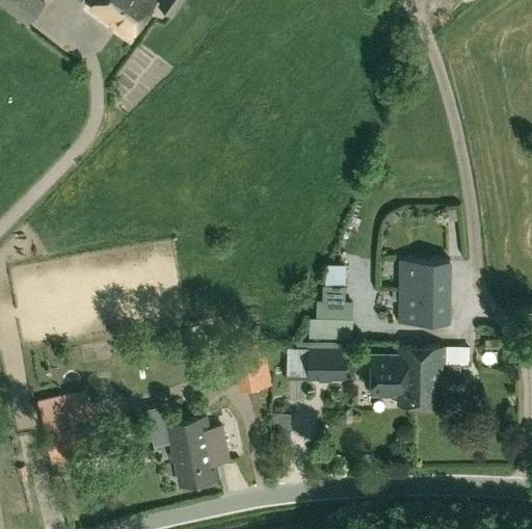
[(46,3),(41,0),(0,0),(0,4),(29,26),(46,3)]
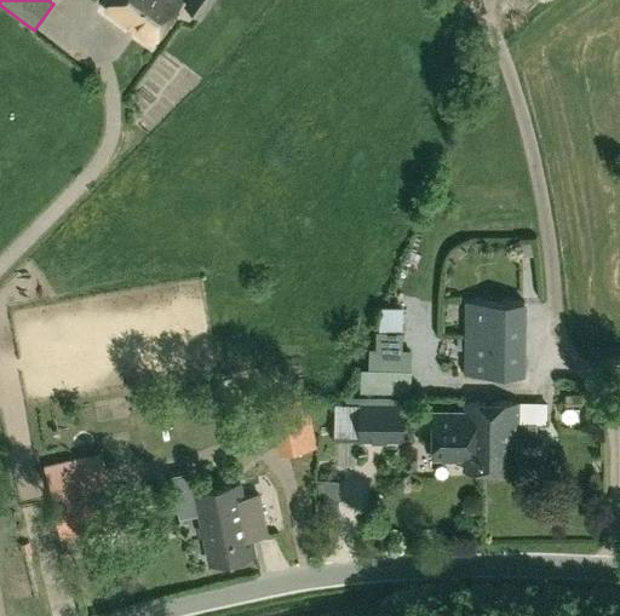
[(116,0),(107,15),(151,46),(181,5),(173,0),(116,0)]
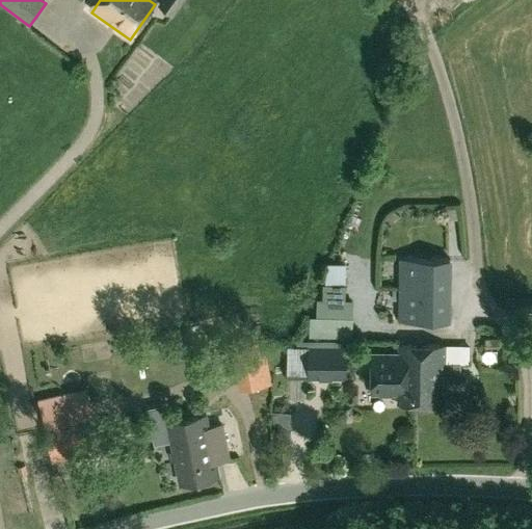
[(164,0),(160,7),(174,18),(186,0),(164,0)]
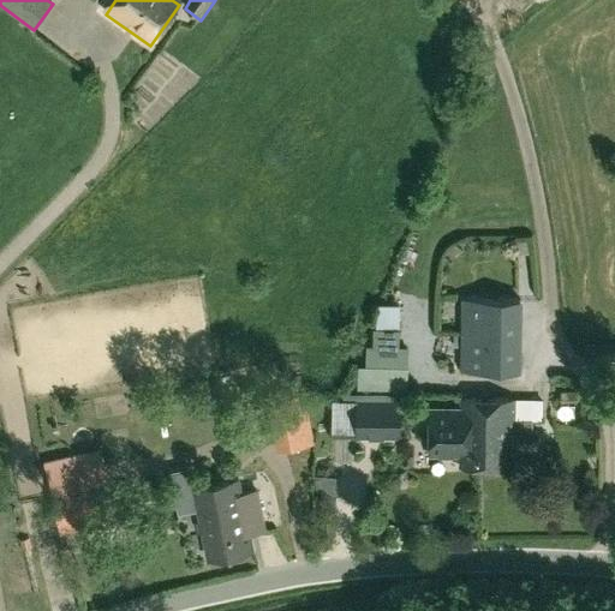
[(521,303),(461,301),(460,375),(520,376),(521,303)]
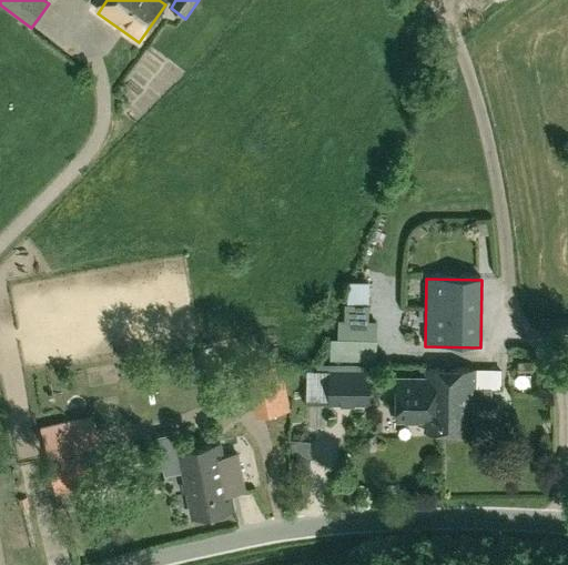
[(330,361),(376,363),(377,343),(331,341),(330,361)]
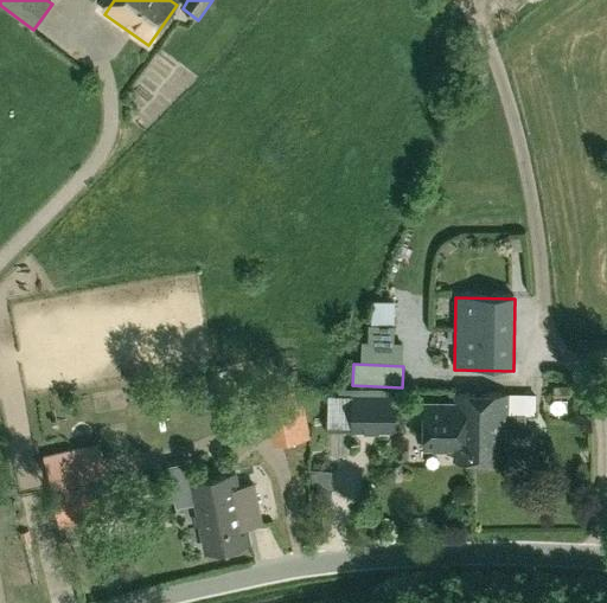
[(311,440),(301,391),(264,397),(274,447),(311,440)]
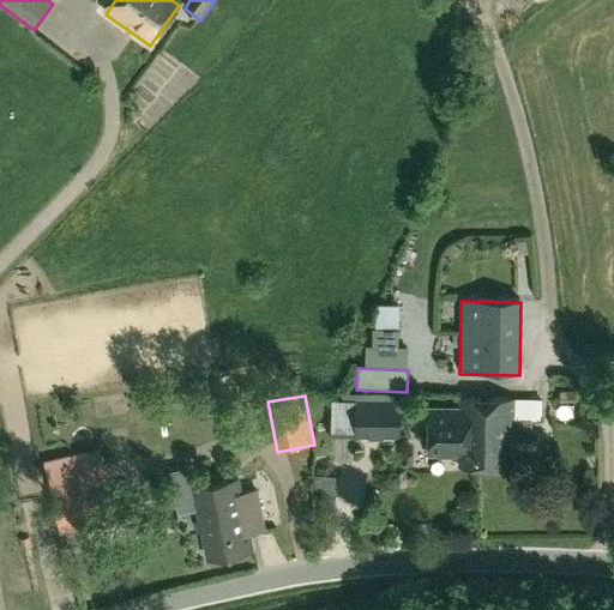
[(326,428),(348,428),(348,398),(327,397),(326,428)]
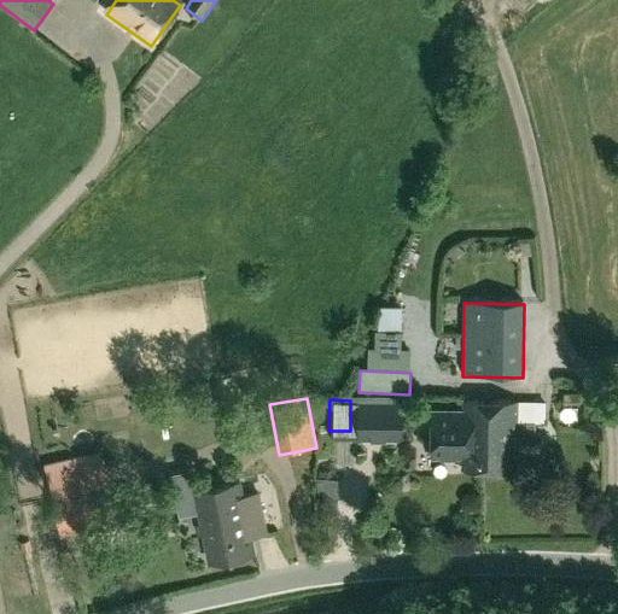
[(462,403),(462,411),(462,414),(431,413),(431,461),(461,462),(461,472),(479,472),(479,438),(474,438),(476,404),(462,403)]
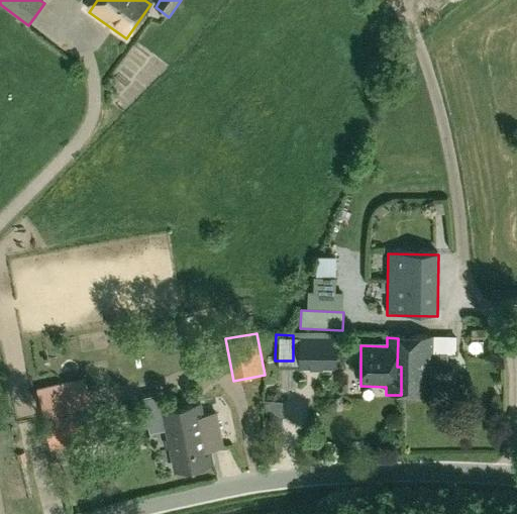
[(401,395),(430,396),(430,384),(435,384),(435,375),(447,375),(448,356),(458,357),(459,340),(430,338),(398,338),(397,367),(401,367),(401,395)]
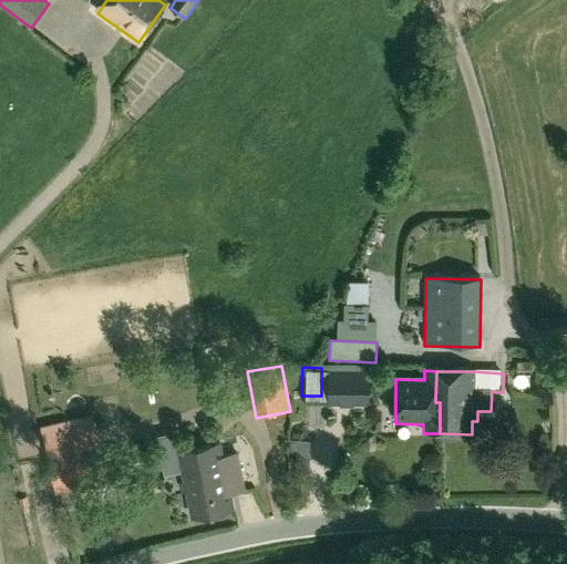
[(370,408),(371,373),(330,372),(329,407),(370,408)]
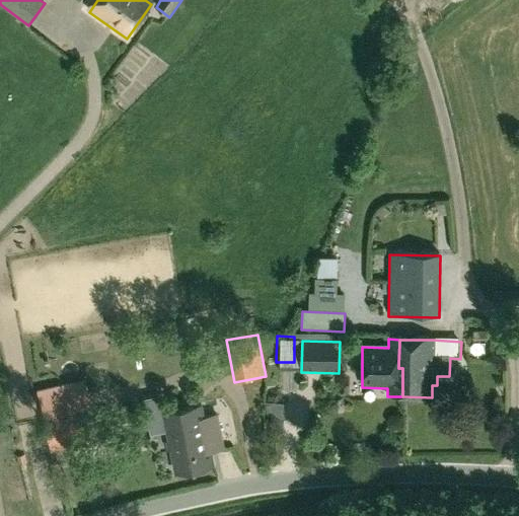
[(99,443),(86,386),(85,380),(38,392),(51,454),(99,443)]
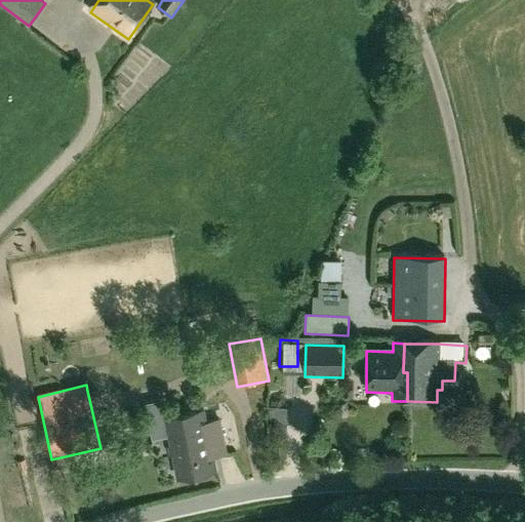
[(204,412),(166,419),(178,480),(215,473),(213,458),(227,456),(219,423),(206,425),(204,412)]
